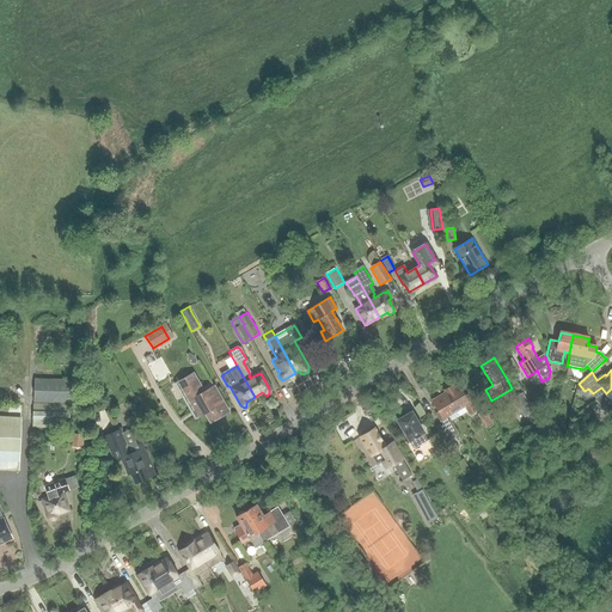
[(195,410),(201,407),(209,423),(228,412),(215,390),(204,396),(193,374),(184,380),(184,381),(184,383),(184,384),(184,385),(184,386),(184,387),(184,389),(185,389),(185,390),(185,391),(185,392),(185,393),(187,393),(187,395),(187,396),(187,397),(188,397),(188,398),(188,399),(189,399),(189,401),(189,402),(190,402),(190,403),(190,404),(191,404),(191,405),(193,407),(193,408),(194,408),(194,409),(195,409),(195,410)]
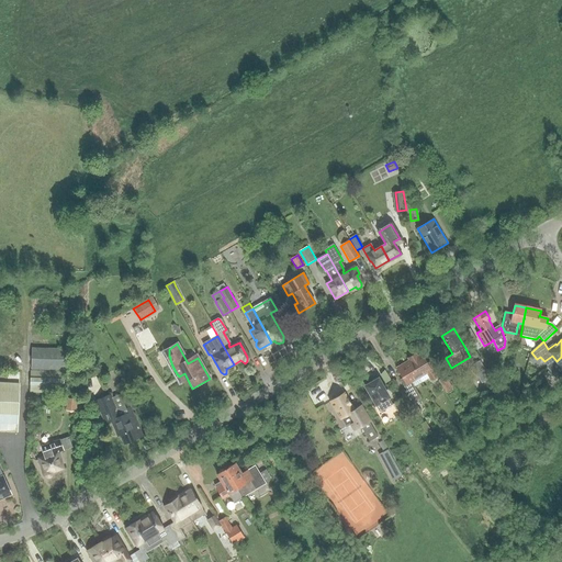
[(66,350),(31,348),(31,370),(65,371),(66,350)]
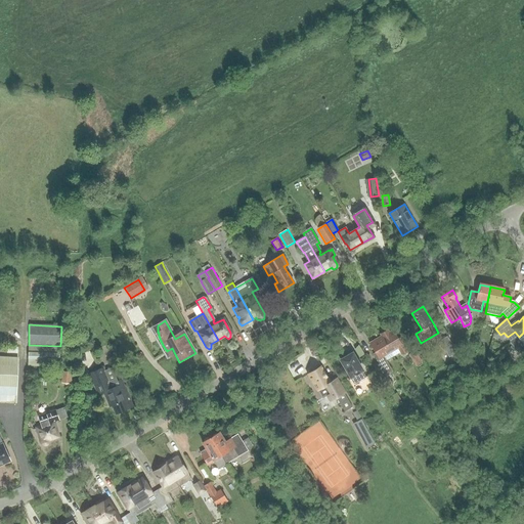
[(382,337),(391,352),(398,348),(402,355),(408,351),(400,337),(398,339),(393,331),(389,333),(388,331),(381,335),(382,337)]
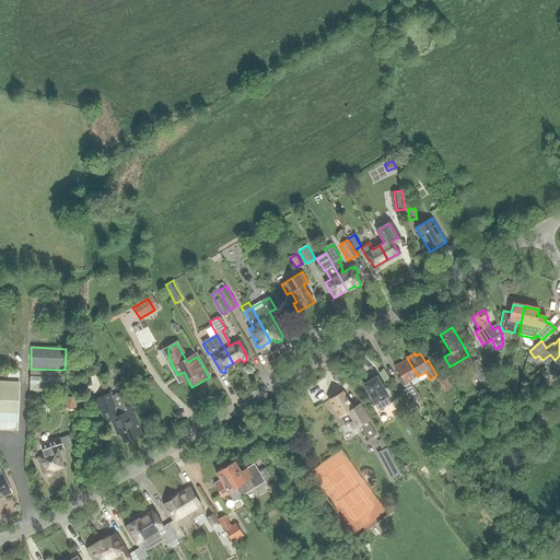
[(559,356),(555,360),(558,365),(549,371),(555,377),(559,373),(559,356)]
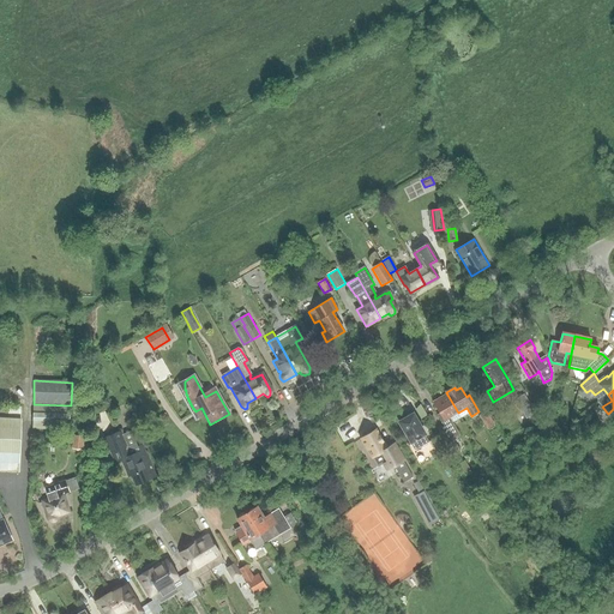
[(516,399),(527,419),(536,413),(524,393),(516,399)]
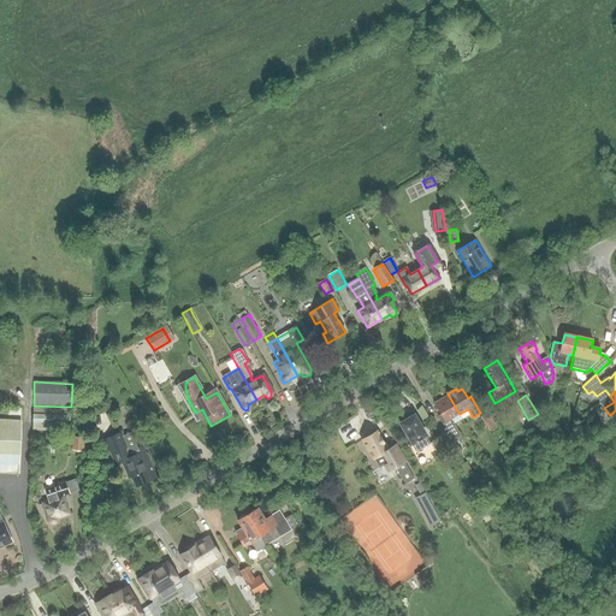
[(462,451),(455,440),(461,436),(455,425),(465,420),(460,414),(449,396),(436,404),(442,414),(439,416),(446,427),(440,431),(455,456),(462,451)]
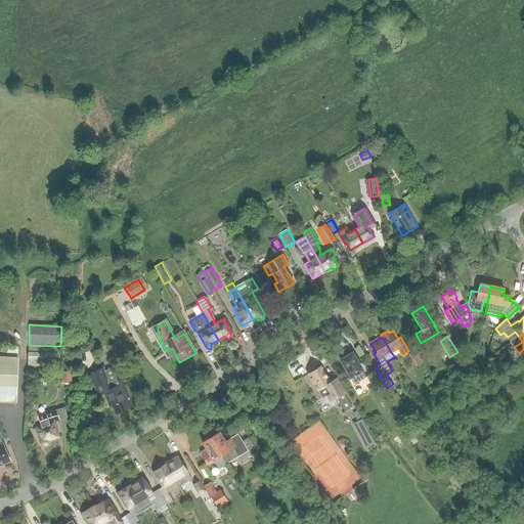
[(0,401),(14,402),(17,348),(0,347),(0,401)]
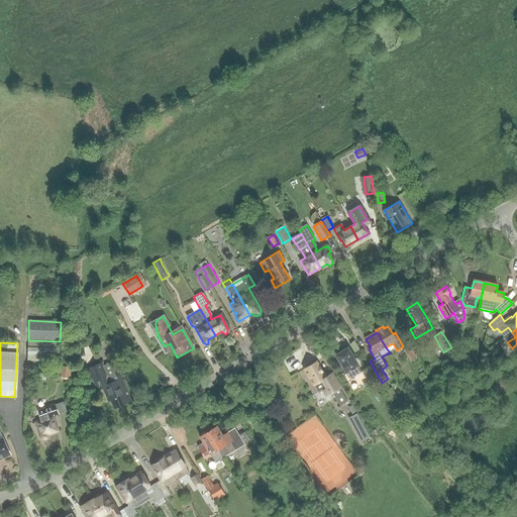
[(58,344),(28,343),(27,360),(58,362),(58,344)]
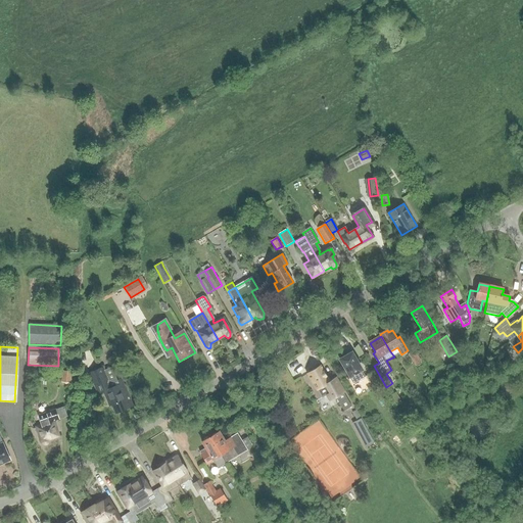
[(421,362),(414,350),(408,354),(415,366),(421,362)]
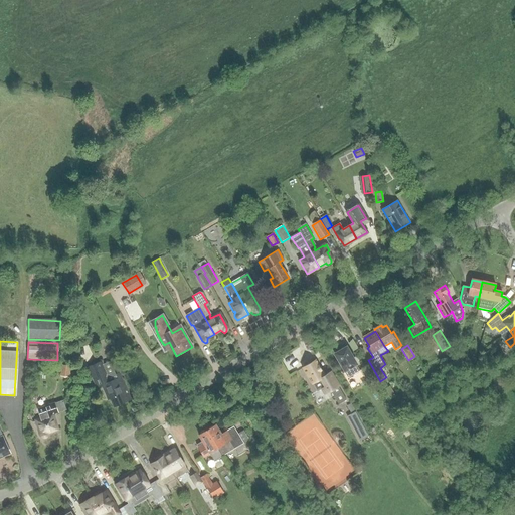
[(335,354),(340,362),(337,364),(343,373),(346,371),(350,378),(360,372),(356,365),(346,347),(335,354)]
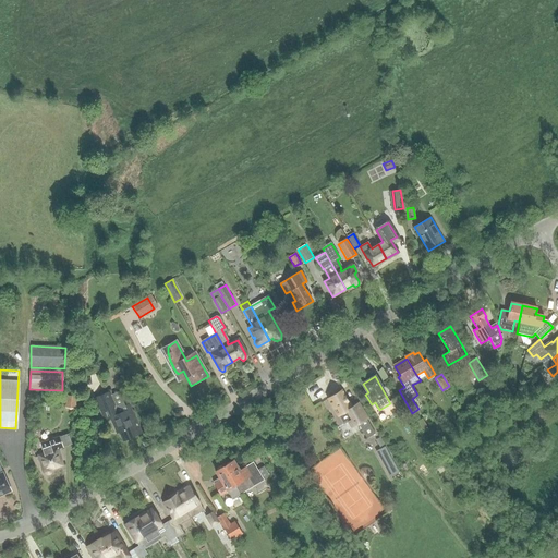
[(339,415),(344,423),(348,421),(352,427),(359,424),(367,439),(376,435),(366,419),(367,419),(359,403),(352,408),(342,391),(328,399),(339,416),(339,415)]
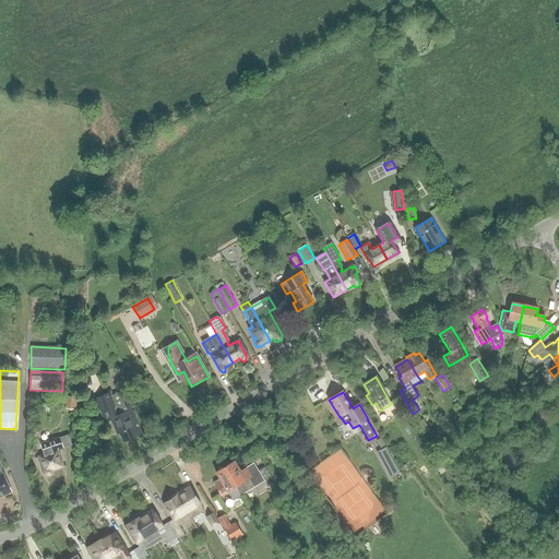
[(139,430),(129,406),(125,408),(122,404),(115,407),(109,393),(94,399),(103,420),(111,417),(115,426),(113,427),(115,433),(118,432),(122,442),(132,438),(130,433),(139,430)]
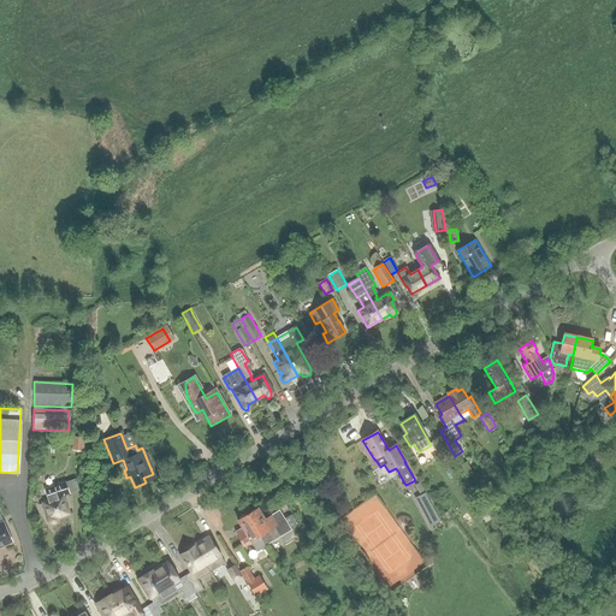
[(76,437),(75,451),(84,451),(86,438),(76,437)]
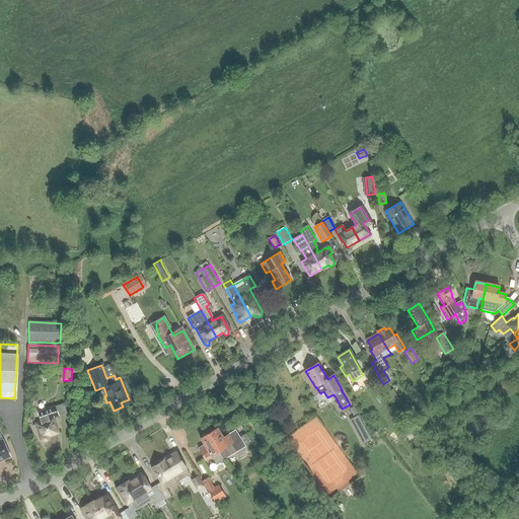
[(367,383),(372,391),(374,390),(377,388),(372,380),(367,383)]
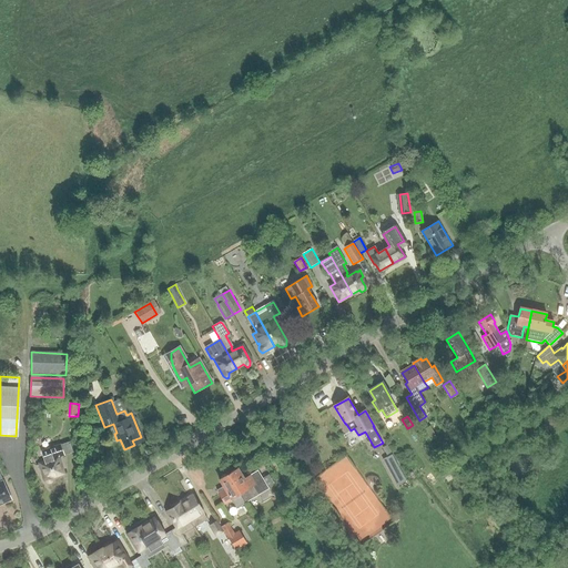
[(54,480),(56,478),(54,477),(62,474),(57,457),(63,455),(60,445),(40,452),(44,462),(38,464),(44,483),(47,484),(49,485),(50,485),(52,484),(54,483),(54,480)]
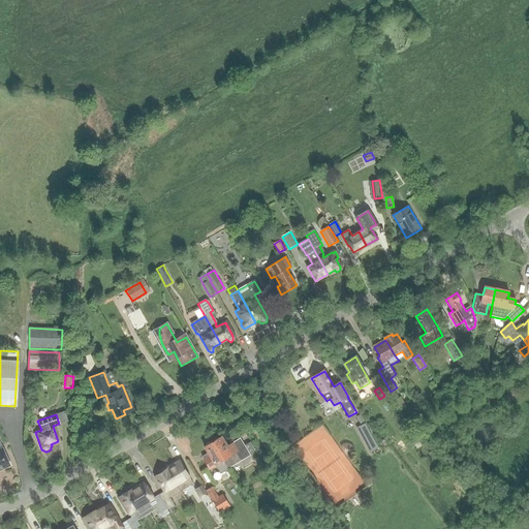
[(378,447),(365,424),(358,428),(370,452),(378,447)]
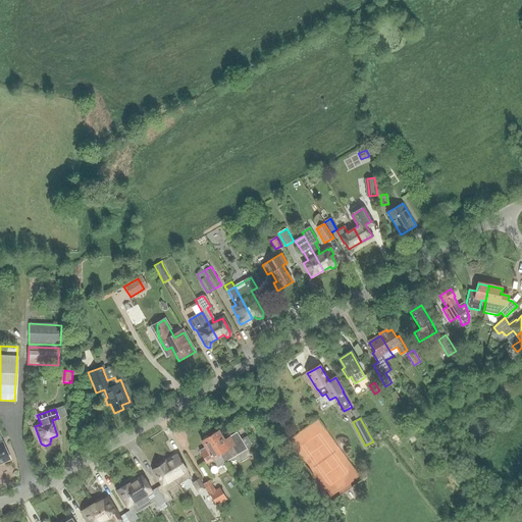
[(210,435),(225,462),(247,450),(238,432),(224,439),(218,430),(210,435)]
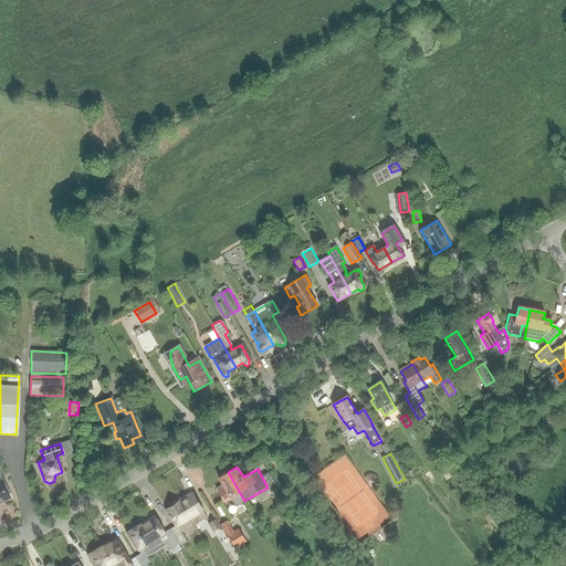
[(236,506),(244,501),(228,472),(218,478),(222,485),(216,489),(218,492),(223,503),(231,499),(236,506)]
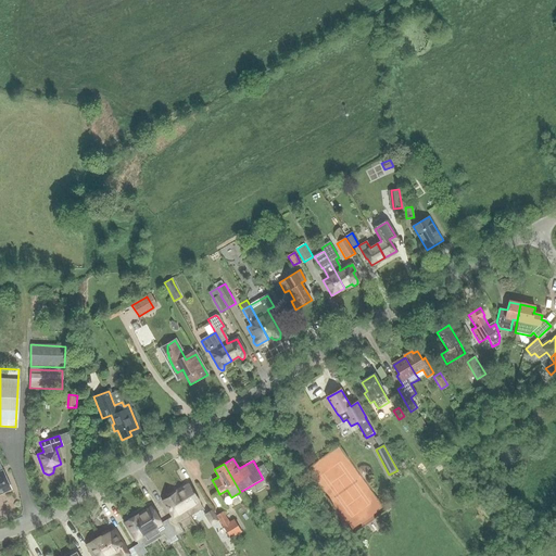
[(0,493),(10,489),(0,466),(0,493)]
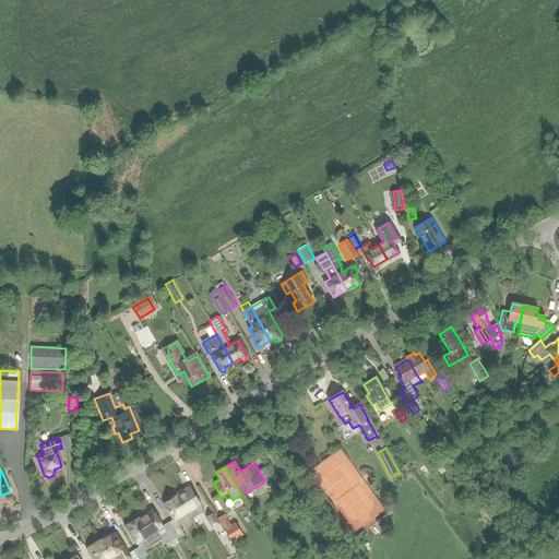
[(177,494),(178,496),(192,519),(203,511),(200,506),(200,504),(189,487),(177,494)]
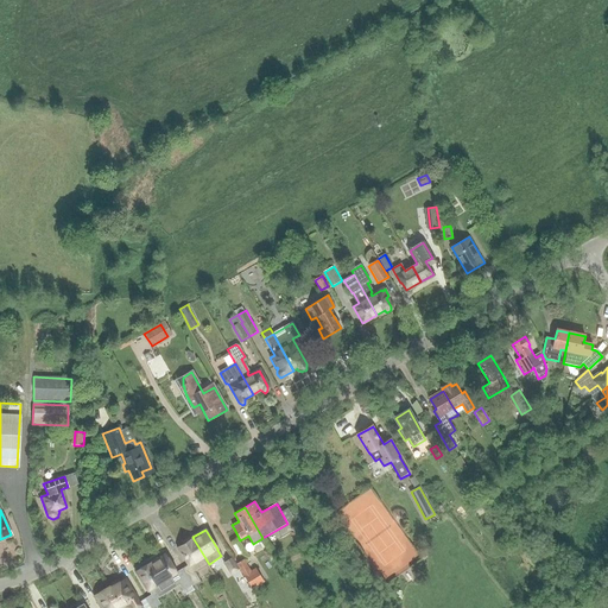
[(195,572),(209,564),(194,539),(178,549),(189,565),(184,569),(194,584),(201,581),(195,572)]
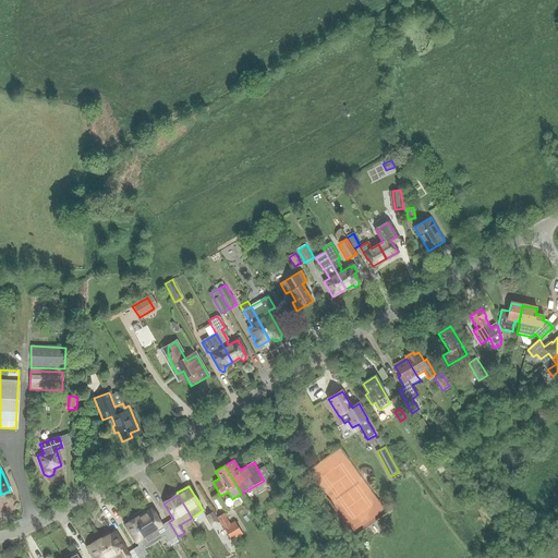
[(206,513),(213,525),(219,522),(211,510),(206,513)]
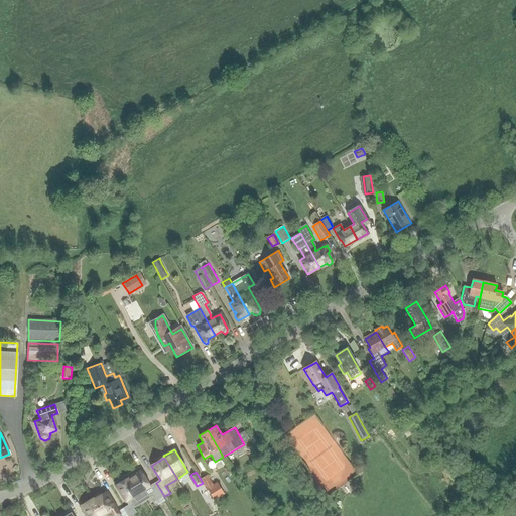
[(157,501),(164,496),(156,483),(155,483),(157,488),(152,491),(142,473),(130,481),(138,494),(137,494),(138,495),(141,501),(153,494),(157,501)]
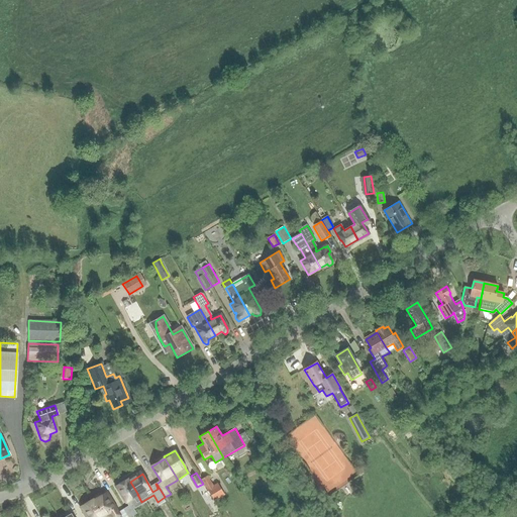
[(218,484),(215,486),(209,476),(202,480),(215,501),(224,494),(218,484)]
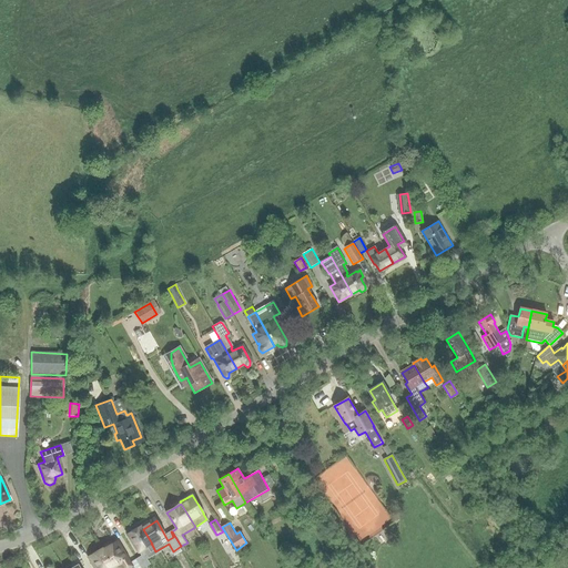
[(144,559),(155,551),(152,545),(151,544),(152,544),(143,529),(142,529),(141,527),(135,530),(135,529),(134,529),(130,531),(130,533),(130,534),(128,535),(139,553),(141,556),(135,559),(141,567),(140,567),(144,567),(148,566),(144,559)]
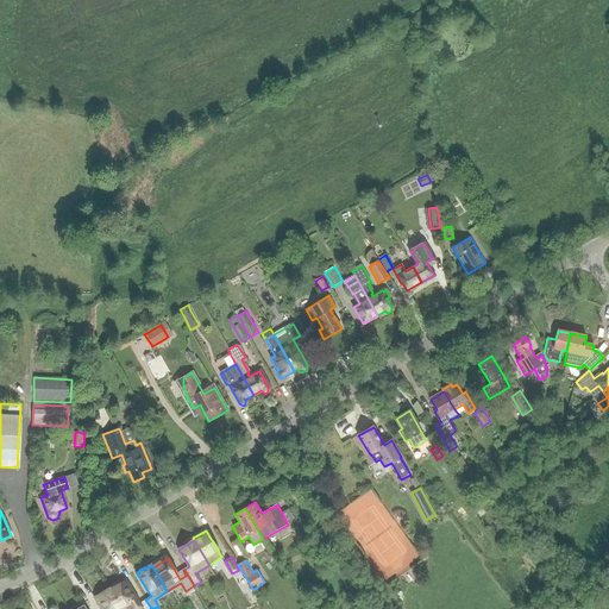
[(125,579),(111,588),(123,608),(130,604),(131,608),(139,608),(142,608),(125,579)]
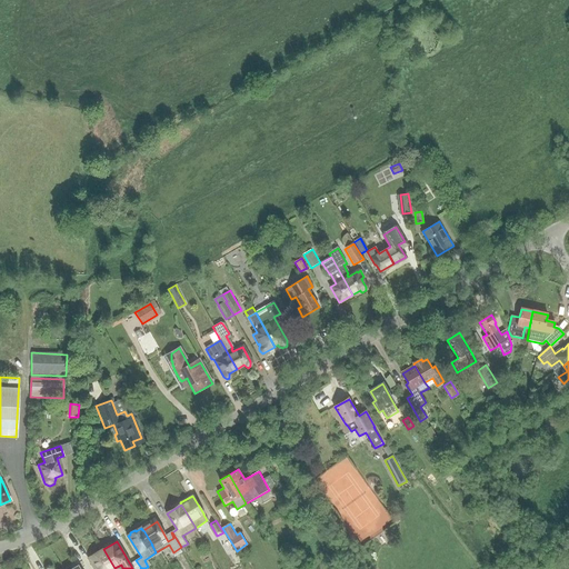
[(112,568),(115,568),(103,549),(89,557),(96,568),(112,568)]
